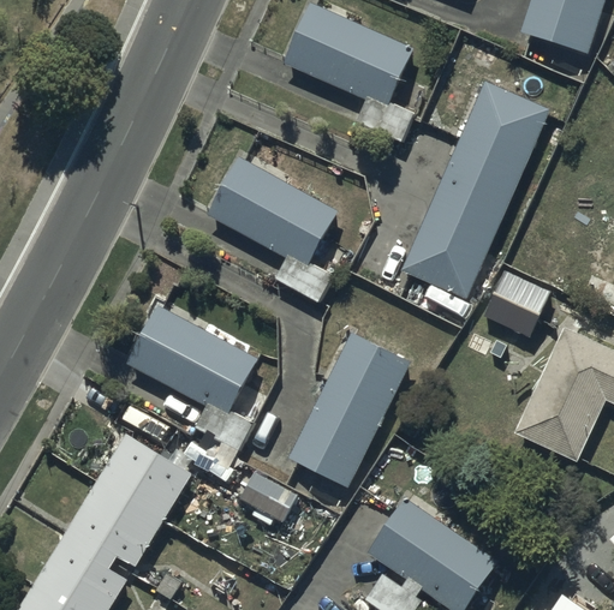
[(530,0),(520,30),(586,53),(603,0),(530,0)]
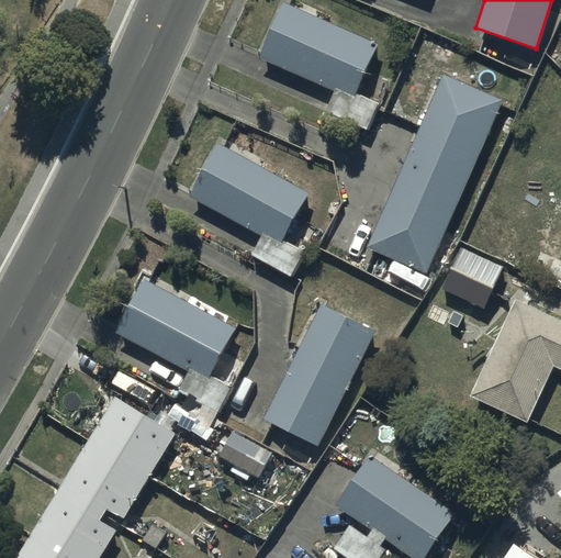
[(283,2),(259,57),(334,91),(325,111),(366,130),(378,102),(355,92),(376,44),(283,2)]
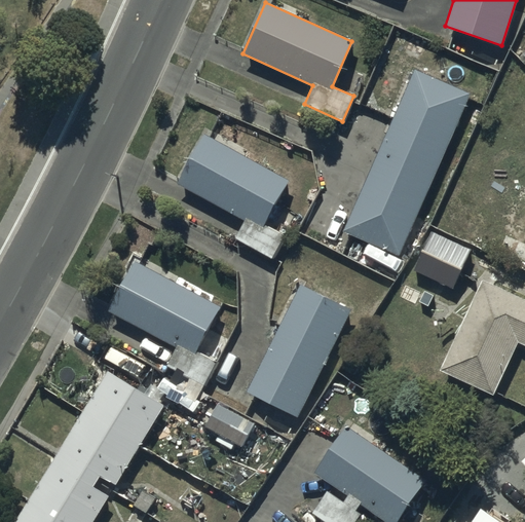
[(343,231),(398,256),(471,95),(416,70),(343,231)]
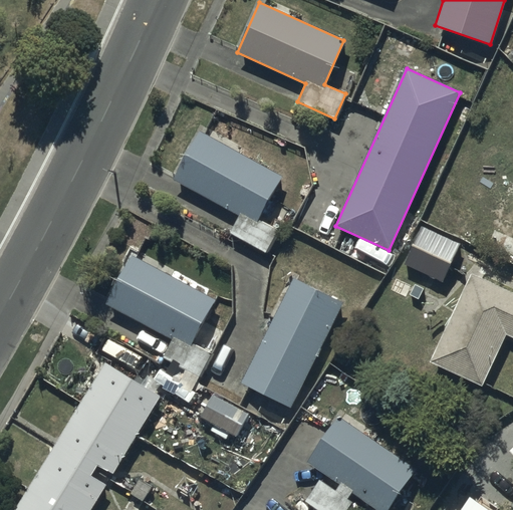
[(199,131),(173,178),(239,213),(228,233),(265,253),(277,230),(258,219),(281,176),(199,131)]
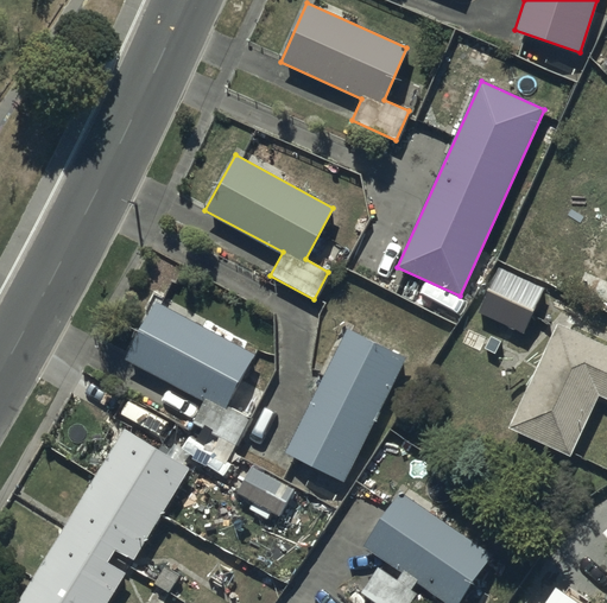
[(476,313),(522,335),(544,289),(499,267),(476,313)]
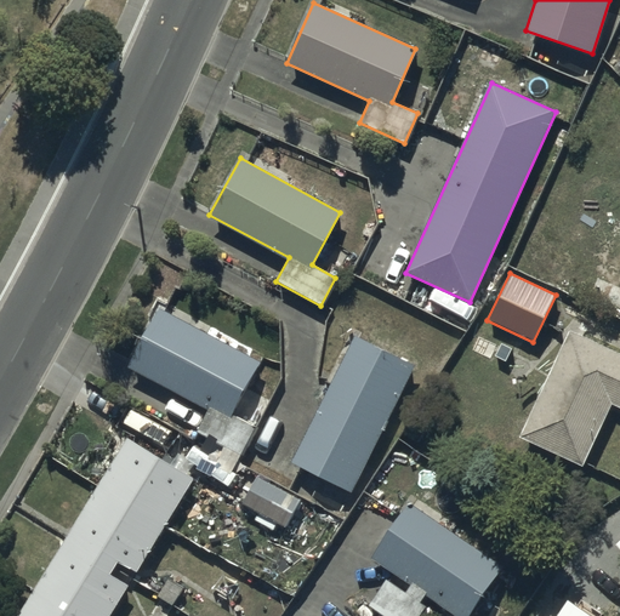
[(160,308),(129,365),(210,410),(197,433),(239,455),(255,426),(231,414),(259,361),(160,308)]
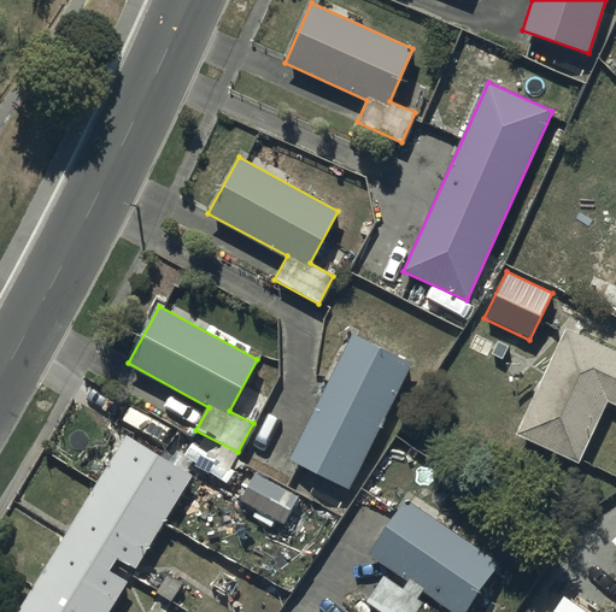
[(517,433),(578,462),(608,399),(615,402),(615,351),(568,328),(517,433)]
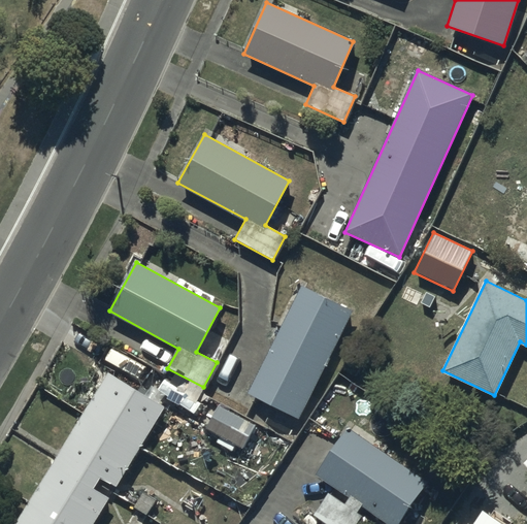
[(301,285),(248,392),(297,416),(351,309),(301,285)]
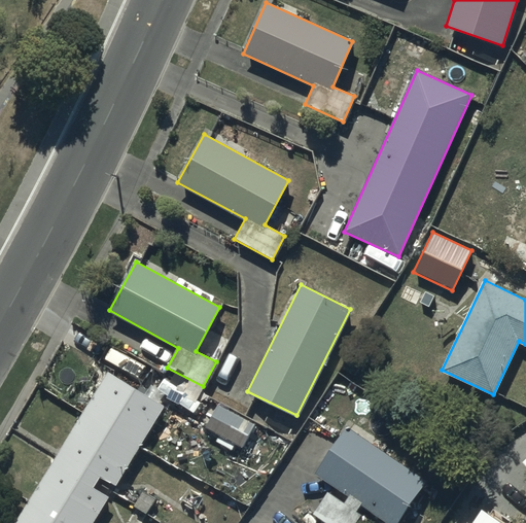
[(91,522),(107,495),(92,486),(99,475),(115,485),(165,406),(108,371),(13,522),(91,522)]
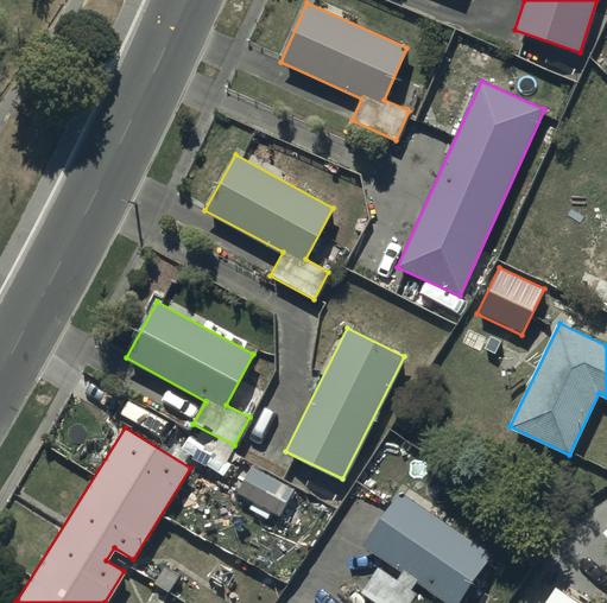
[(236,493),(277,516),(292,490),(251,467),(236,493)]
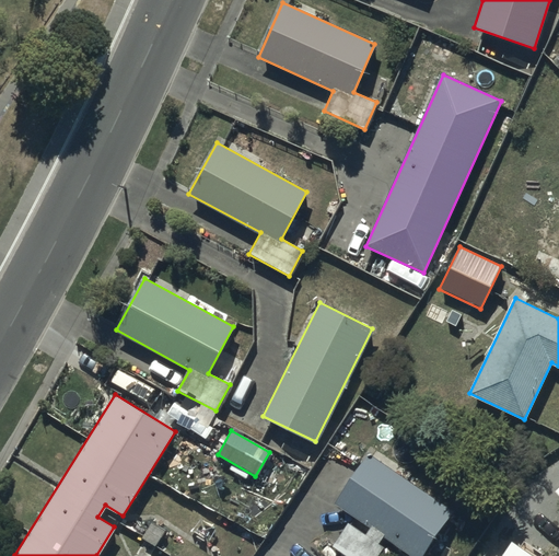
[(333,546),(347,555),(376,555),(384,546),(379,543),(384,536),(411,555),(421,555),(452,509),(368,452),(334,504),(370,528),(365,534),(348,522),(333,546)]
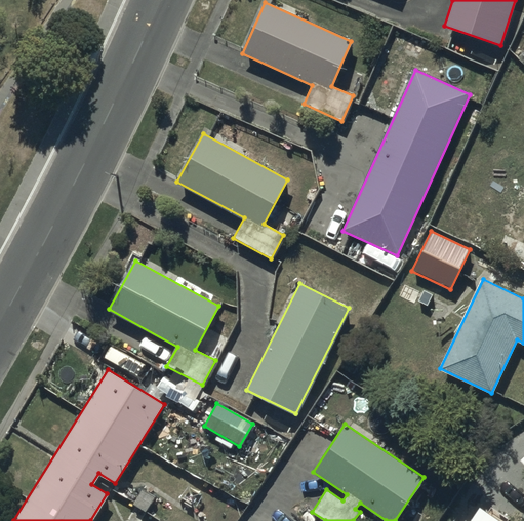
[(492,520),(478,511),(470,520),(492,520)]
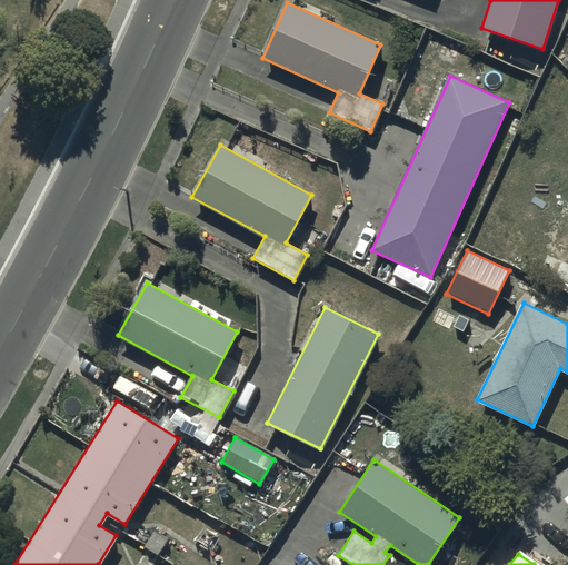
All buildings are outlined.
